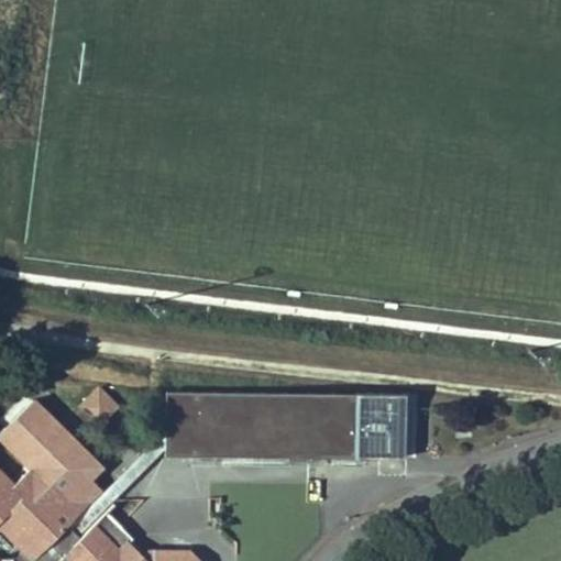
[(121,407),(100,386),(79,408),(89,408),(99,418),(100,428),(121,407)]
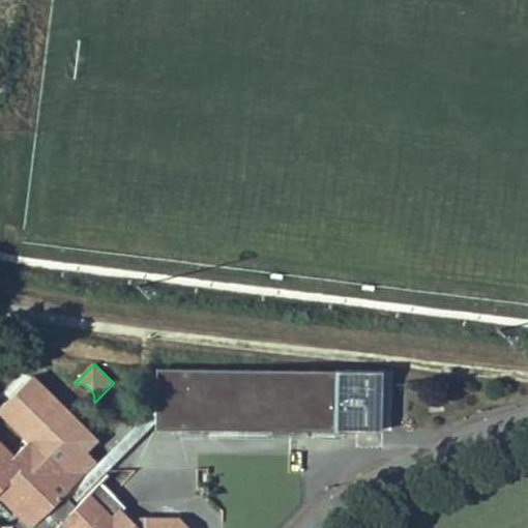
[(179,431),(180,369),(157,369),(156,431),(179,431)]
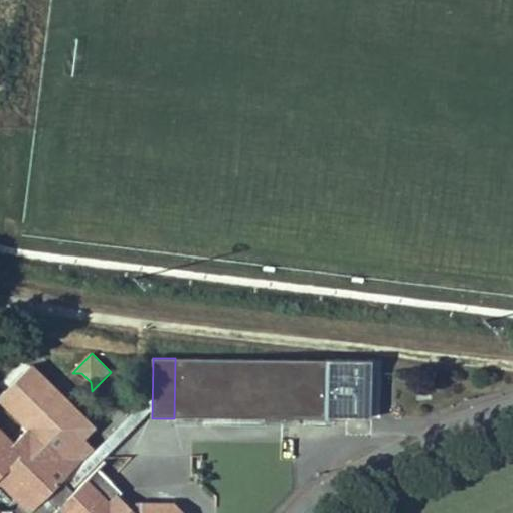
[(365,420),(365,361),(175,358),(174,418),(365,420)]
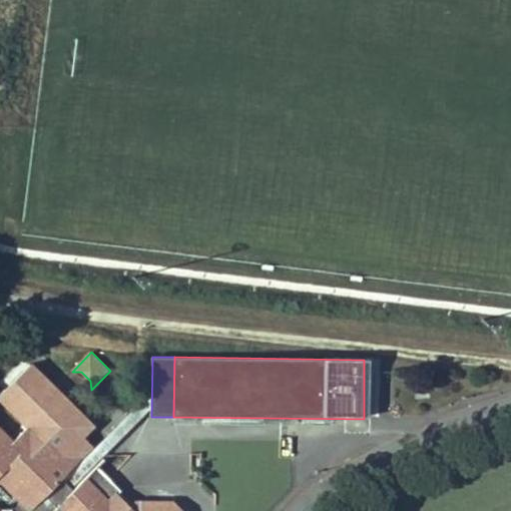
[(68,499),(56,487),(63,480),(74,469),(94,447),(84,438),(94,428),(31,366),(0,396),(0,397),(30,427),(14,444),(0,430),(0,510),(134,510),(132,508),(118,494),(108,503),(86,481),(75,491),(68,499)]
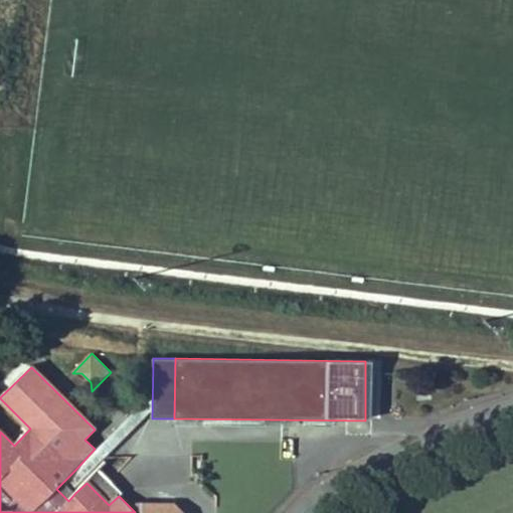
[(75,493),(63,482),(56,489),(68,501),(75,493)]
